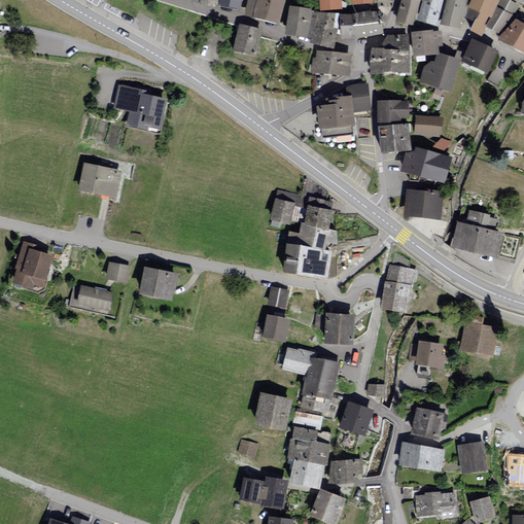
[(246,0),(243,13),(279,23),(284,0),(246,0)]
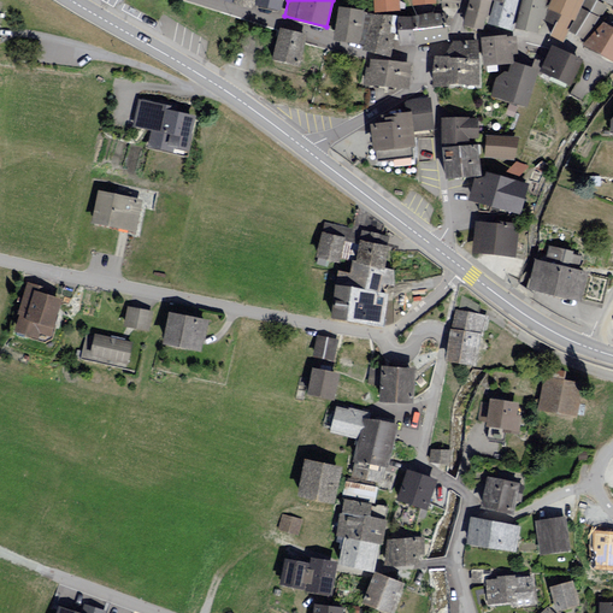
[(373,0),(375,11),(400,9),(399,0),(373,0)]
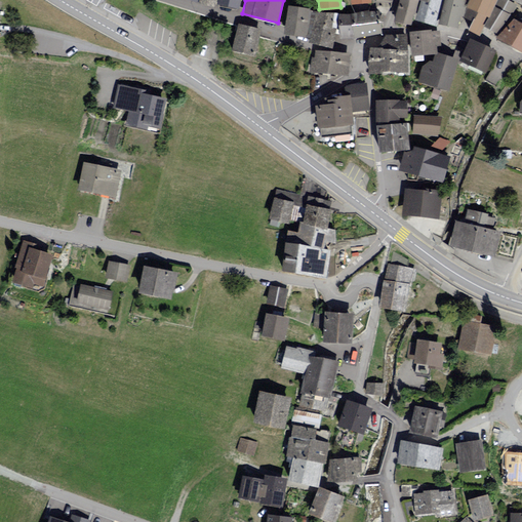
[(417,0),(399,0),(393,19),(409,25),(417,0)]
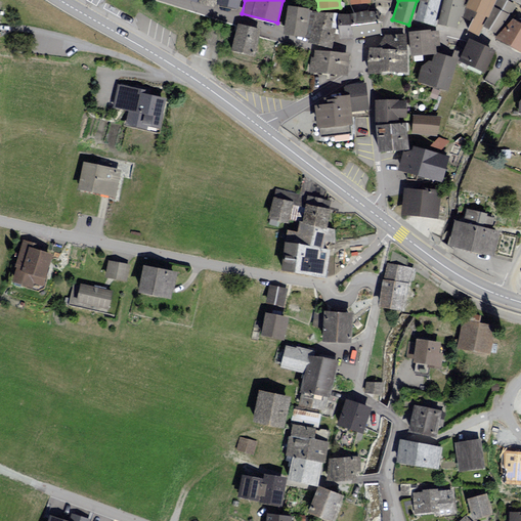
[(418,0),(415,20),(433,25),(438,0),(418,0)]
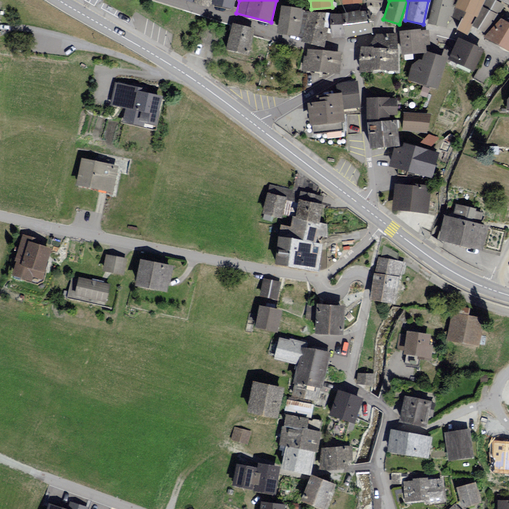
[(453,0),(433,0),(429,23),(448,26),(449,15),(452,15),(453,0)]
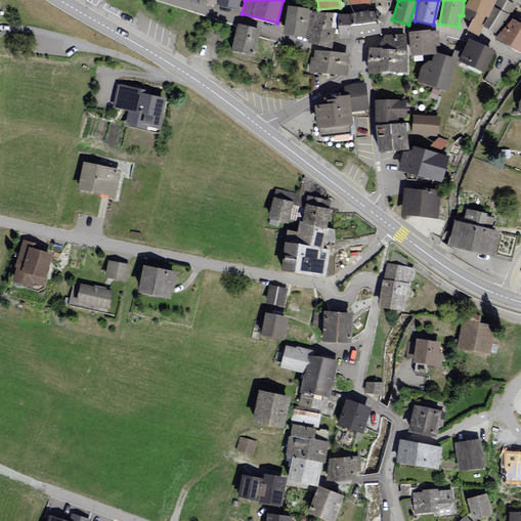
[(468,0),(466,6),(467,6),(485,15),(487,16),(495,0),(468,0)]
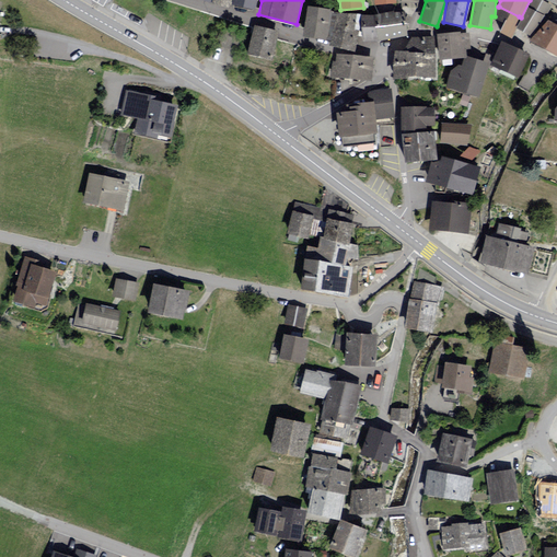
[(549,4),(540,0),(532,0),(529,7),(545,14),(549,4)]
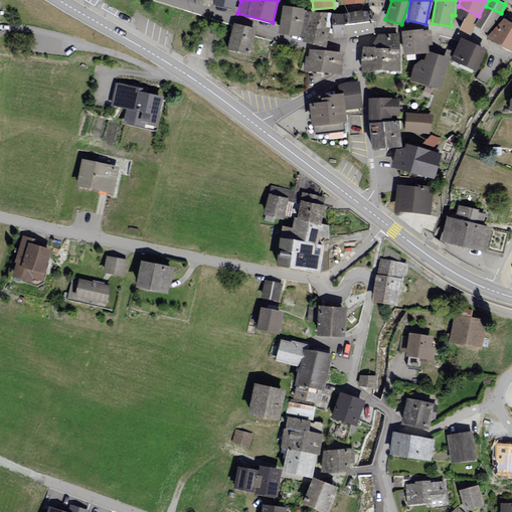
[(304,8),(283,5),(280,29),(301,31),(304,8)]
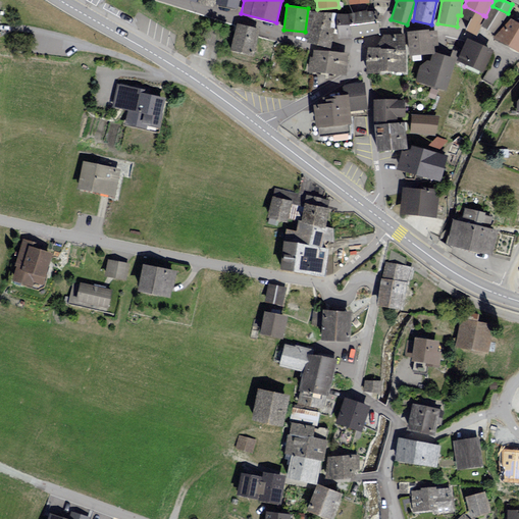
[(465,6),(461,18),(465,28),(475,33),(483,15),(465,6)]
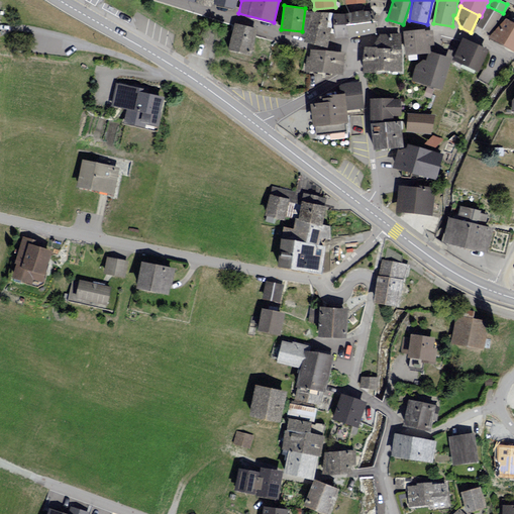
[(501,15),(488,8),(478,25),(491,32),(501,15)]
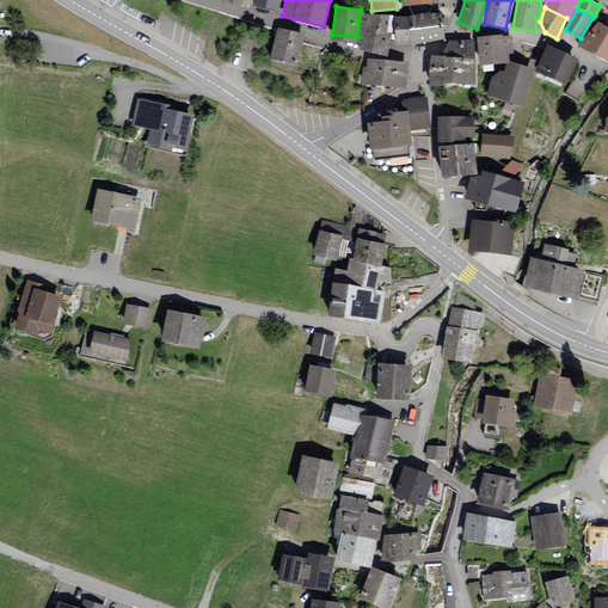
[(411,16),(395,14),(397,42),(413,42),(442,37),(440,12),(411,16)]
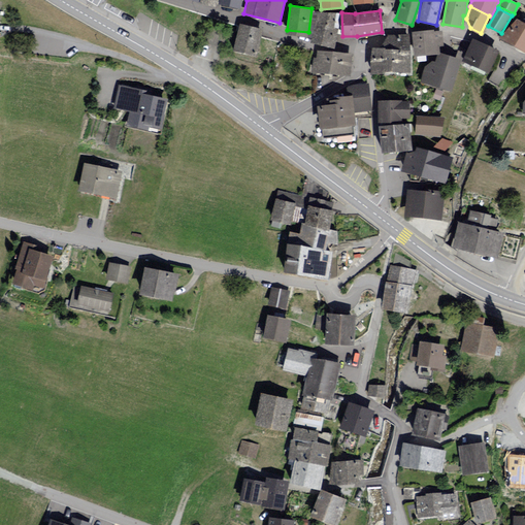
[(337,13),(317,11),(314,42),(334,44),(337,13)]
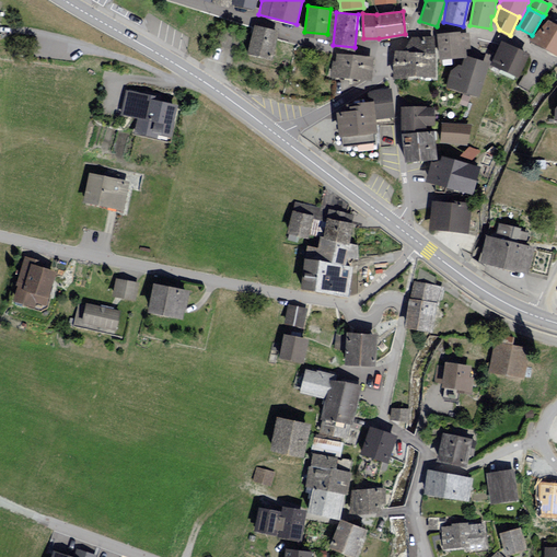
[(556,25),(548,21),(531,41),(556,54),(556,25)]
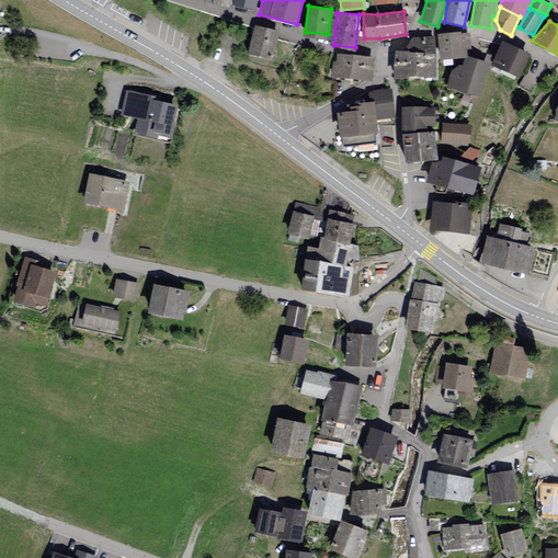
[(254,25),(248,54),(271,59),(277,31),(254,25)]
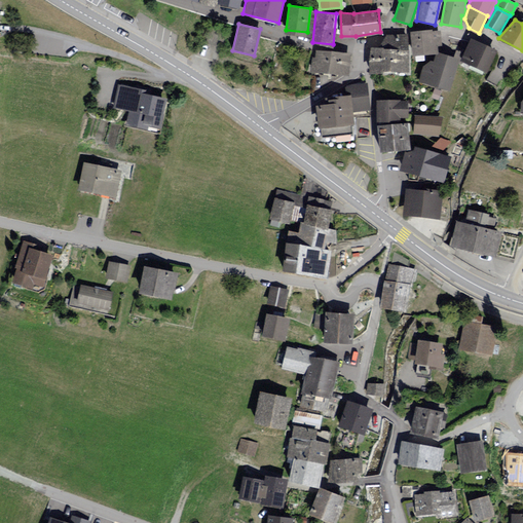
[(435,30),(410,32),(412,53),(437,50),(435,30)]
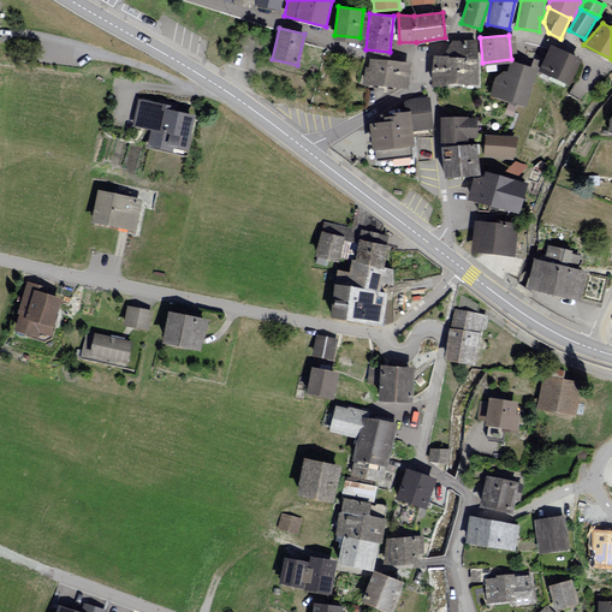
[(475,39),(452,40),(444,57),(433,57),(433,84),(457,85),(457,83),(479,83),(479,60),(475,39)]
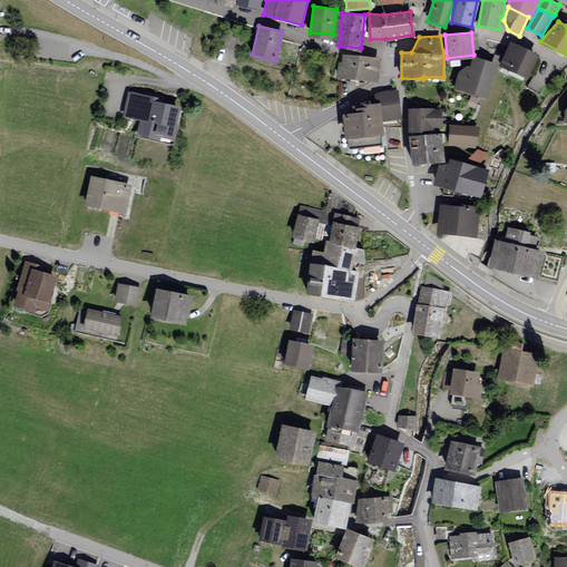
[(538,54),(509,42),(500,66),(529,76),(538,54)]
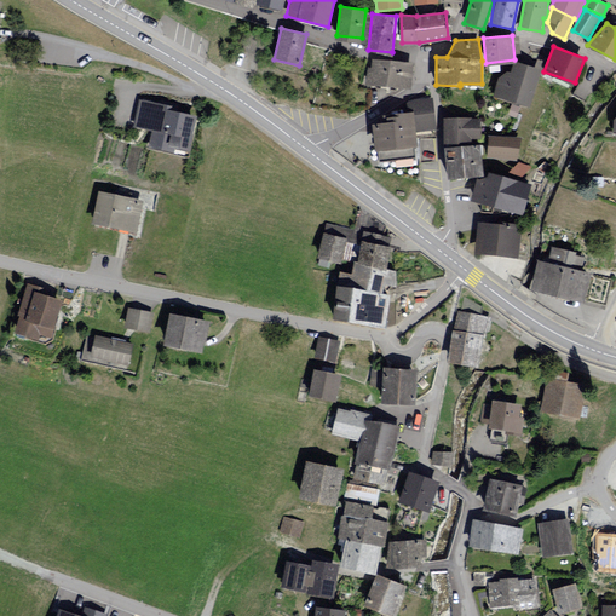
[(372,67),(367,67),(366,84),(410,88),(412,61),(372,58),(372,67)]
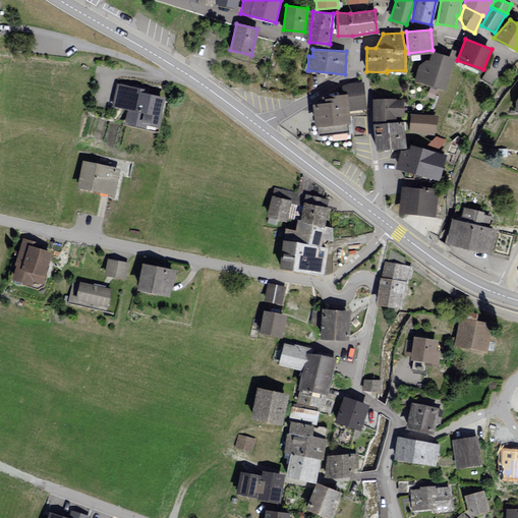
[(432,52),(428,60),(418,65),(415,78),(445,89),(455,57),(432,52)]
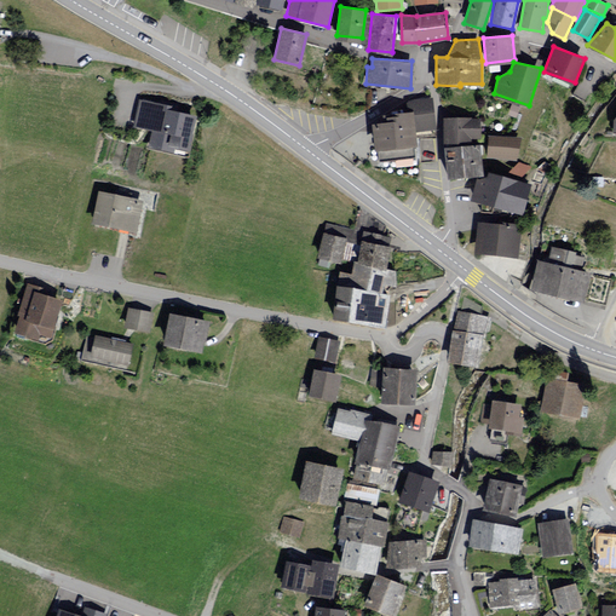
[(174,105),(137,97),(132,127),(148,131),(145,148),(190,159),(197,115),(173,110),(174,105)]
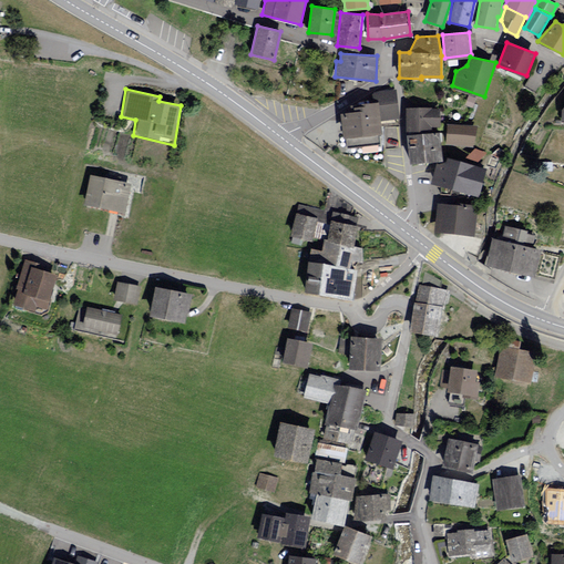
[(393,90),(371,91),(373,102),(377,121),(397,118),(393,90)]
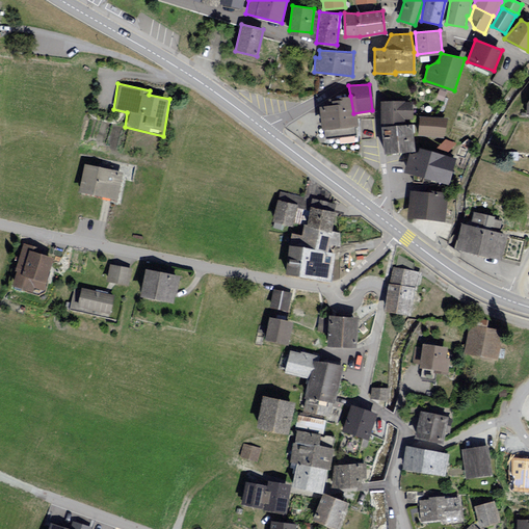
[(321,106),(324,130),(358,126),(353,113),(350,96),(332,98),(333,105),(321,106)]
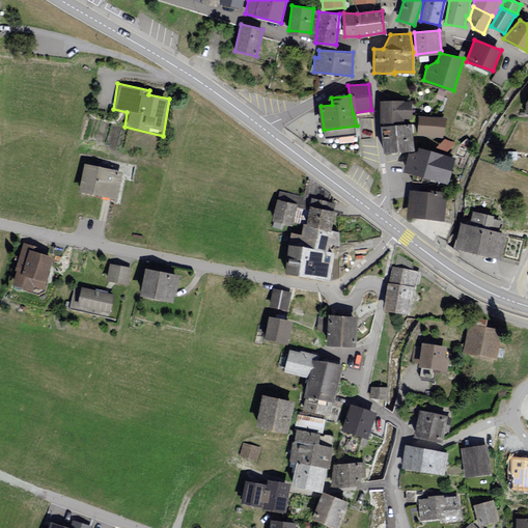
[(404,101),(379,102),(380,124),(405,123),(405,118),(412,118),(411,102),(404,103),(404,101)]
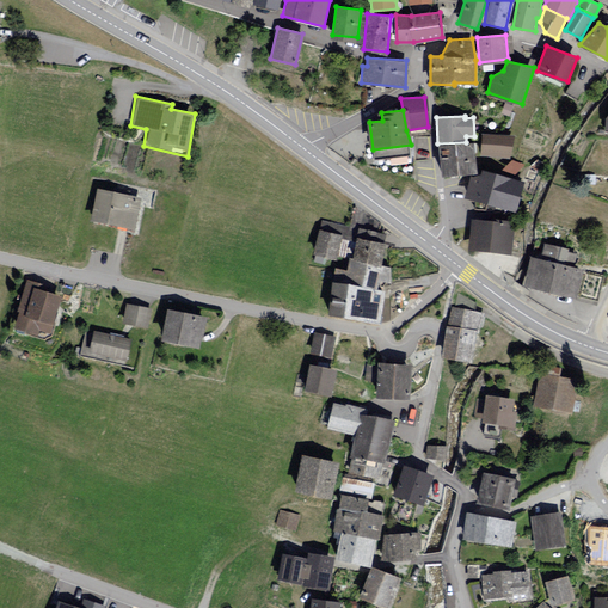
[(511,135),(483,135),(481,155),(510,157),(511,135)]
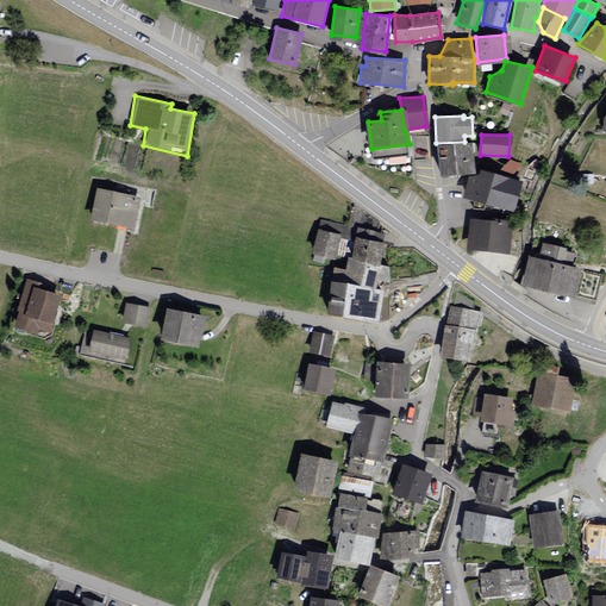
[(472,143),(438,147),(442,177),(475,174),(472,143)]
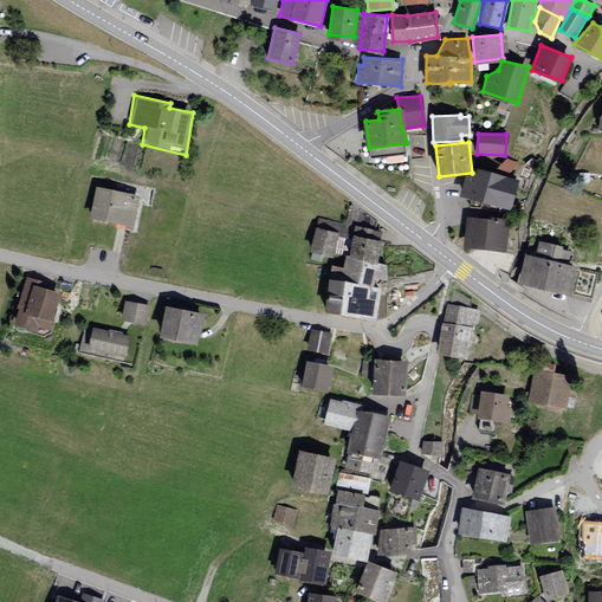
[(476,176),(466,174),(461,199),(484,205),(491,173),(477,170),(476,176)]
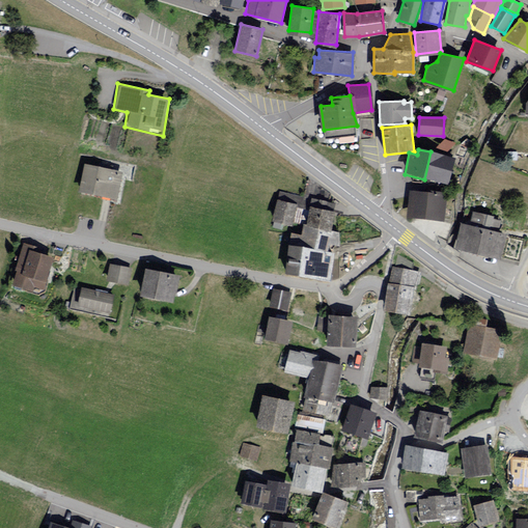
[(454,159),(431,151),(424,179),(449,184),(454,159)]
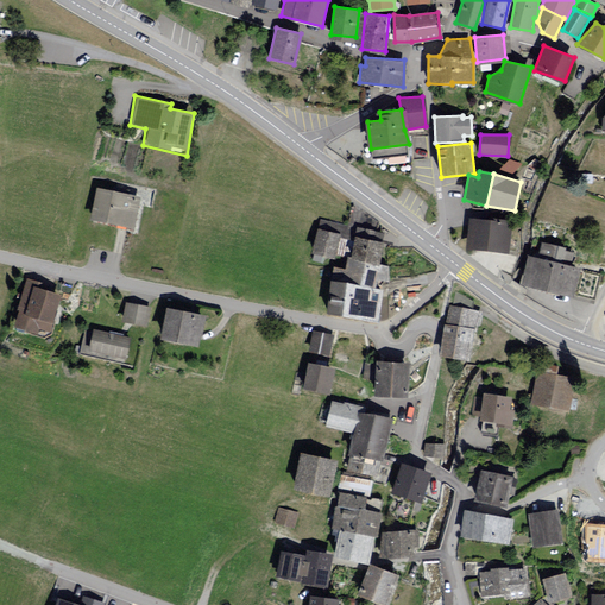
[(142,195),(94,188),(88,224),(134,232),(142,195)]
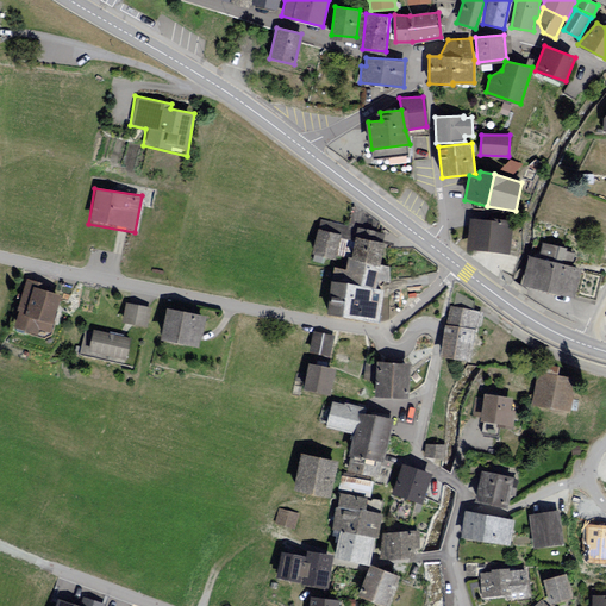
[(470,220),(468,251),(511,257),(513,222),(497,220),(497,224),(470,220)]
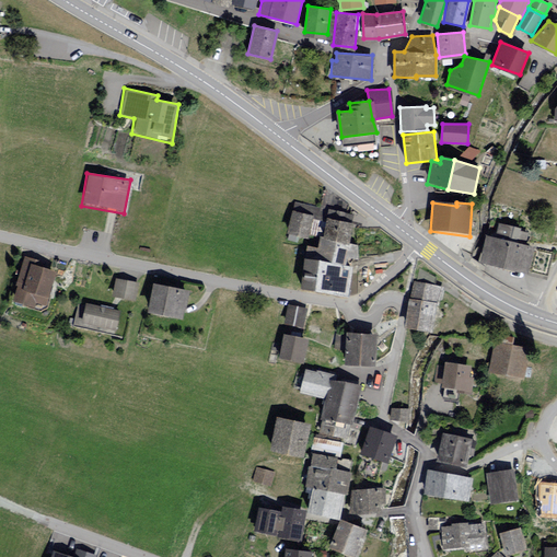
[(356,215),(328,208),(322,236),(349,243),(356,215)]
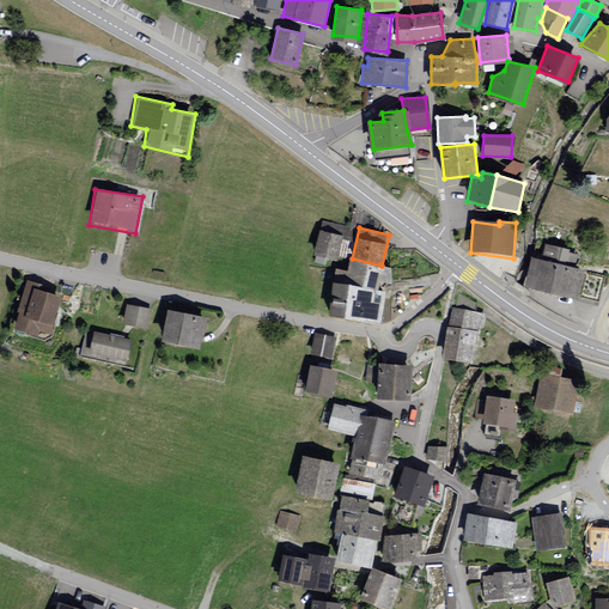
[(317,230),(312,255),(339,261),(345,236),(317,230)]
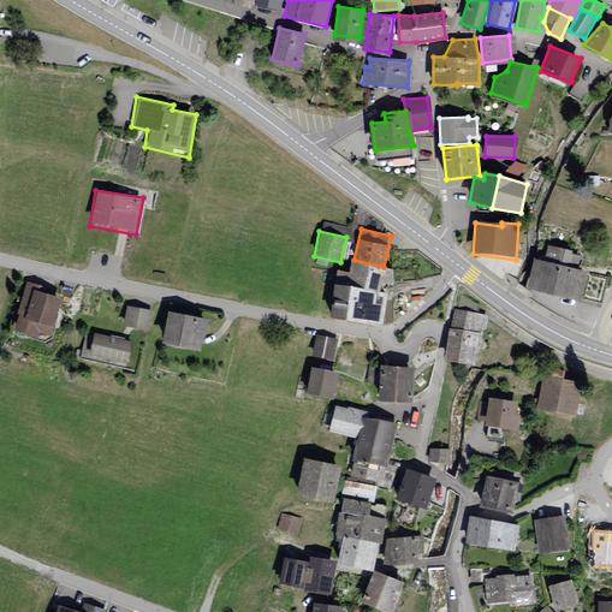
[(545,262),(535,260),(528,290),(582,303),(588,273),(577,271),(580,257),(572,256),(572,251),(548,247),(545,262)]
